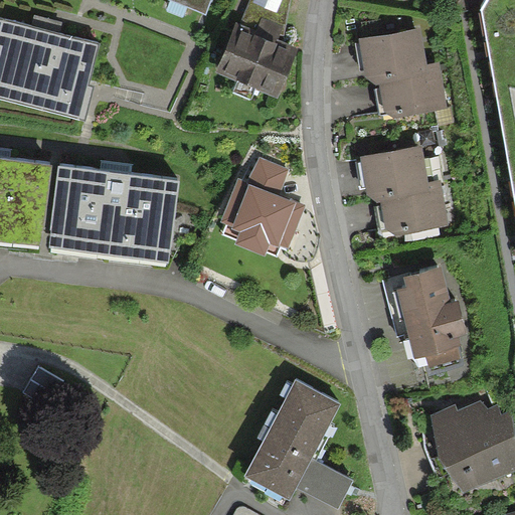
[(249,0),(222,64),(275,87),(293,44),(274,36),(289,0),(249,0)]
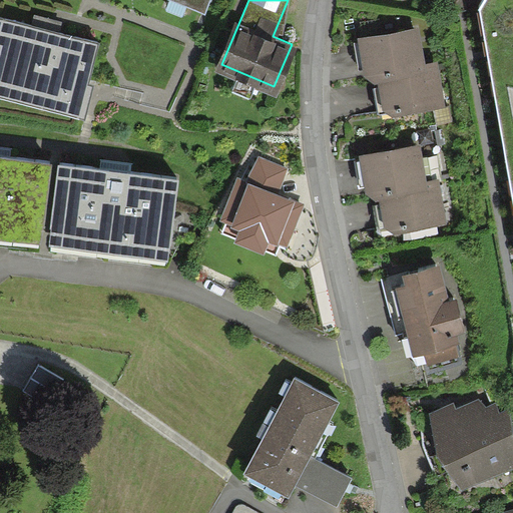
[(512,0),(484,0),(480,10),(512,202),(512,0)]
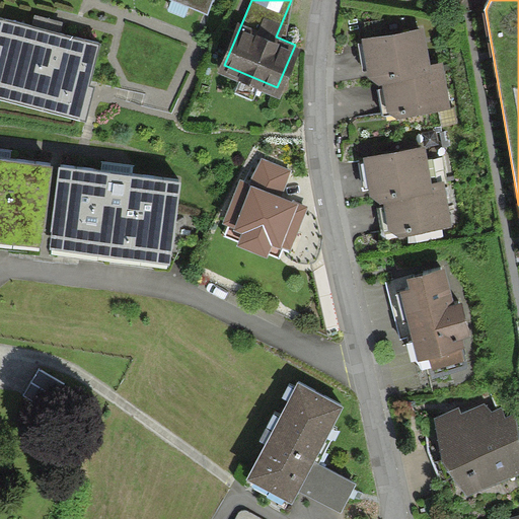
[(100,42),(0,18),(0,91),(85,110),(100,42)]
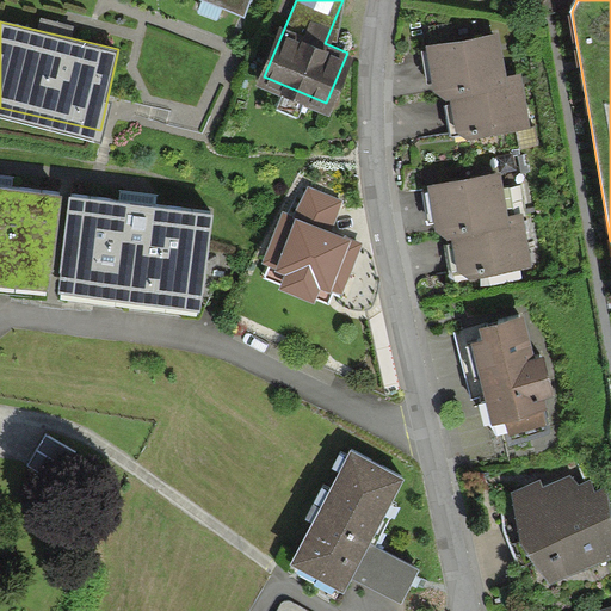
[(451,82),(500,74),(494,34),(433,43),(439,84),(451,82)]
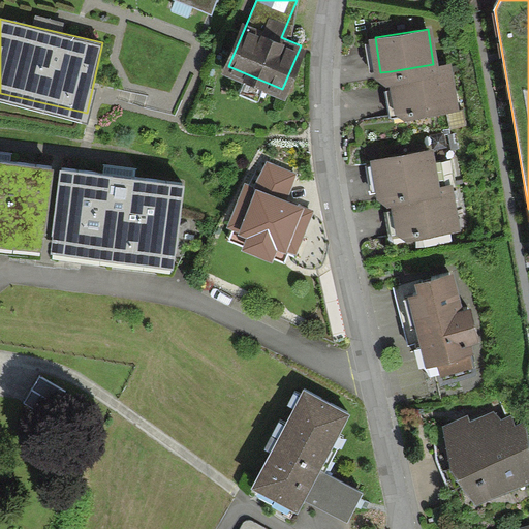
[(433,64),(391,71),(397,111),(455,101),(448,62),(433,64)]
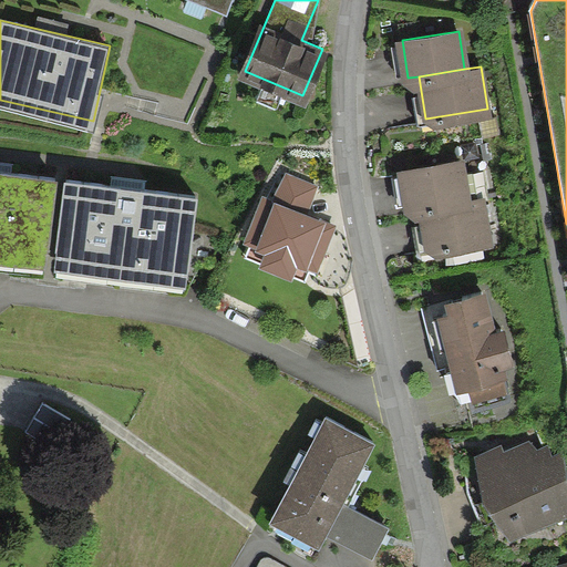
[(423,207),(467,200),(461,161),(403,169),(409,209),(423,207)]
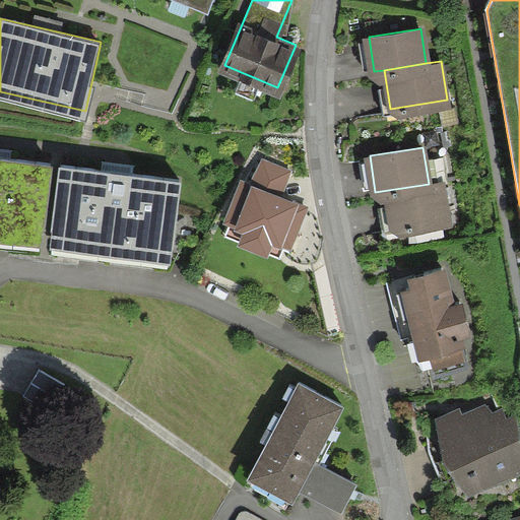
[(50,161),(0,154),(0,228),(42,233),(50,161)]
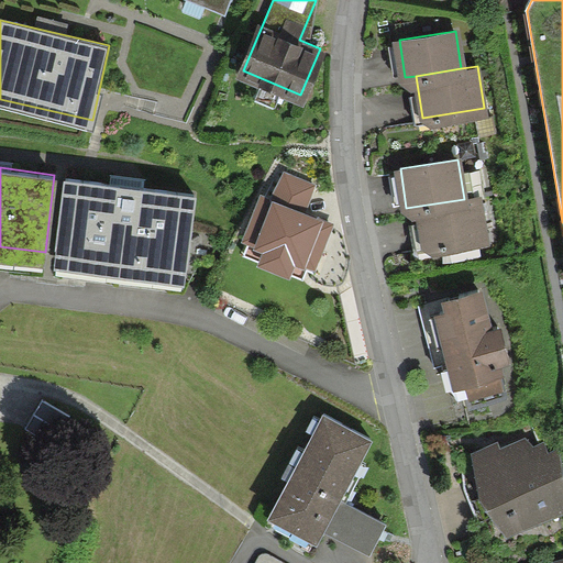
[(261,196),(241,240),(264,252),(258,267),(290,280),(296,264),(315,272),(332,225),(305,213),(316,185),(282,173),(271,200),(261,196)]
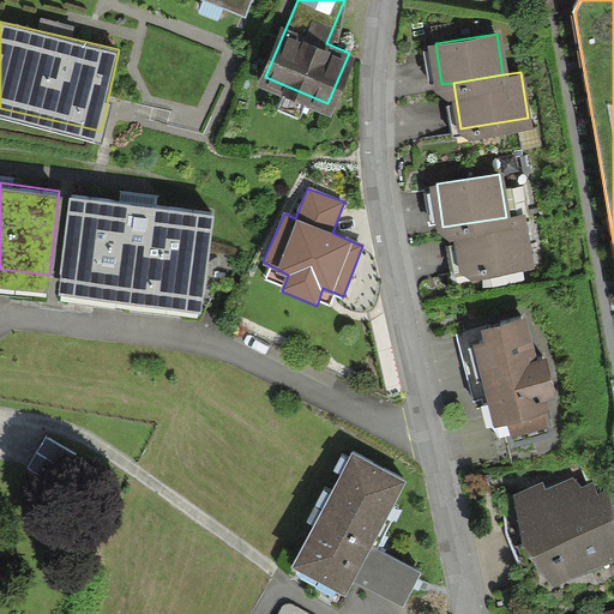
[(212,208),(80,192),(70,277),(203,293),(212,208)]
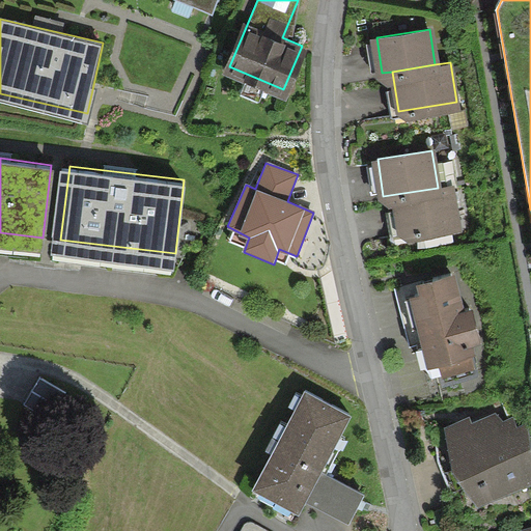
[(438,188),(396,194),(401,233),(456,224),(450,186),(438,188)]
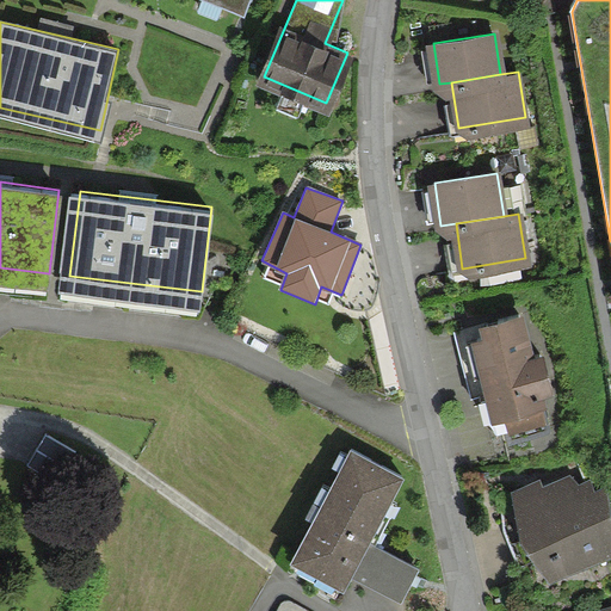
[(534,316),(460,335),(483,426),(557,407),(534,316)]
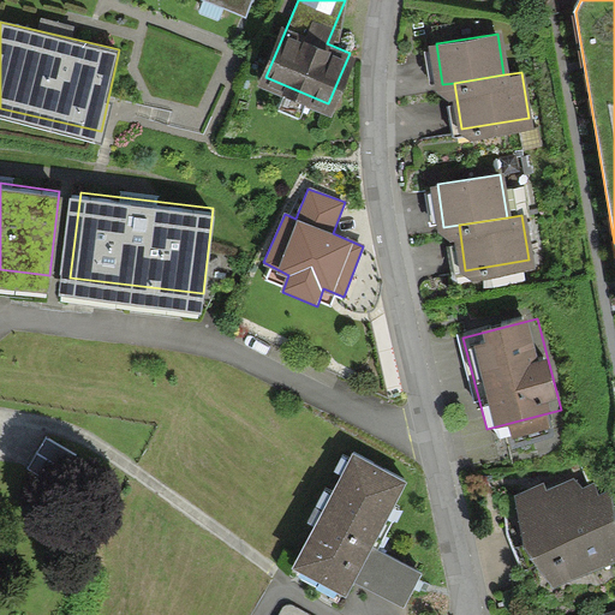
[(411,484),(350,455),(299,561),(360,591),(366,578),(417,602),(431,573),(381,549),(411,484)]
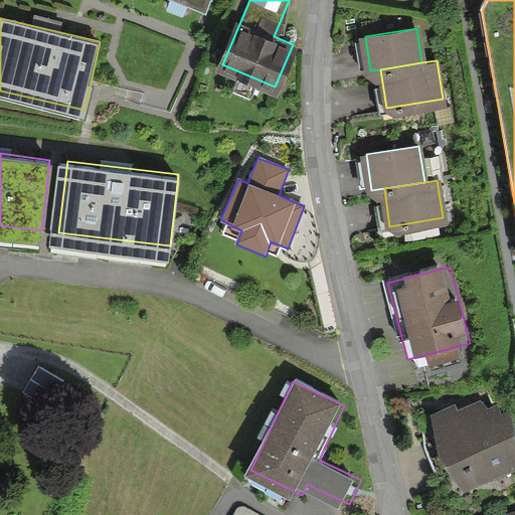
[(514,448),(491,392),(432,418),(463,489),(514,466),(514,448)]
